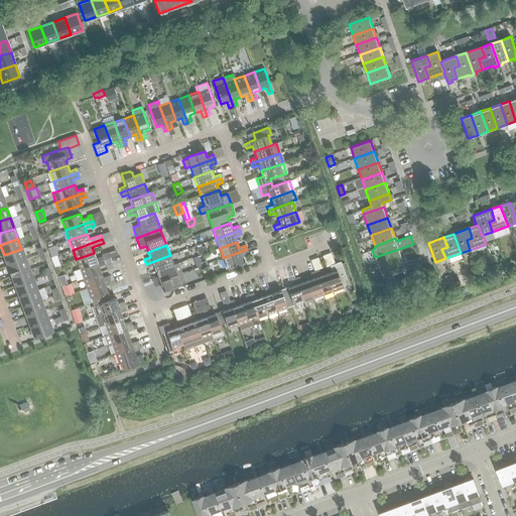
[(25,259),(21,249),(4,255),(7,266),(25,259)]
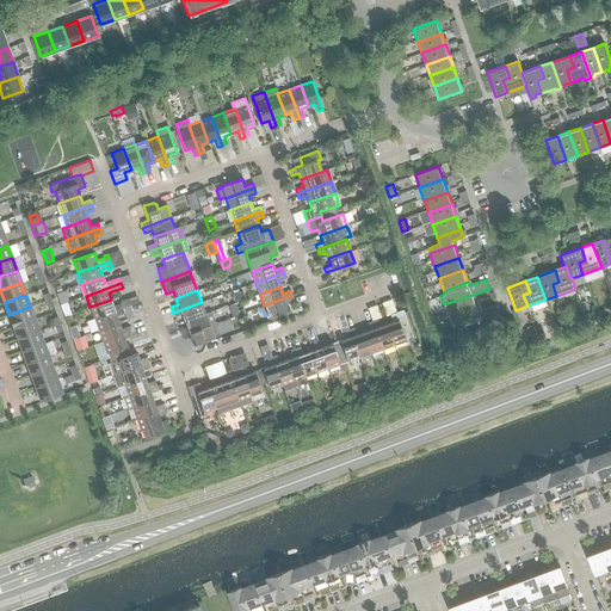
[(294,301),(292,295),(264,306),(269,318),(289,310),(287,303),(294,301)]
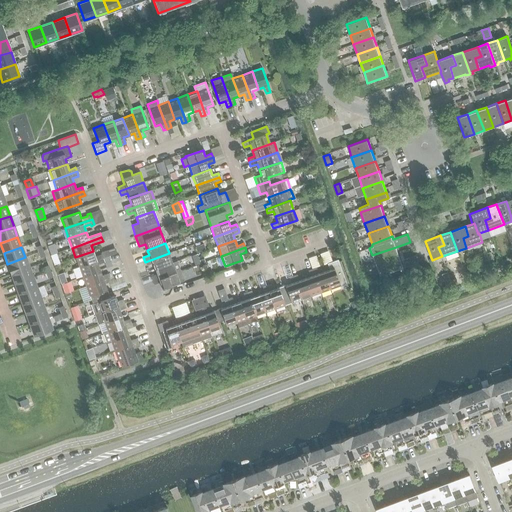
[(396,247),(372,255),(375,266),(399,257),(396,247)]
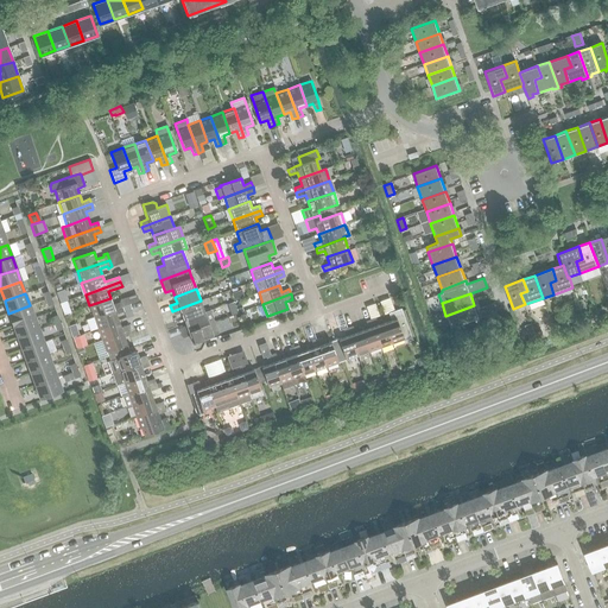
[(89,305),(94,317),(121,306),(120,302),(113,304),(111,298),(89,305)]
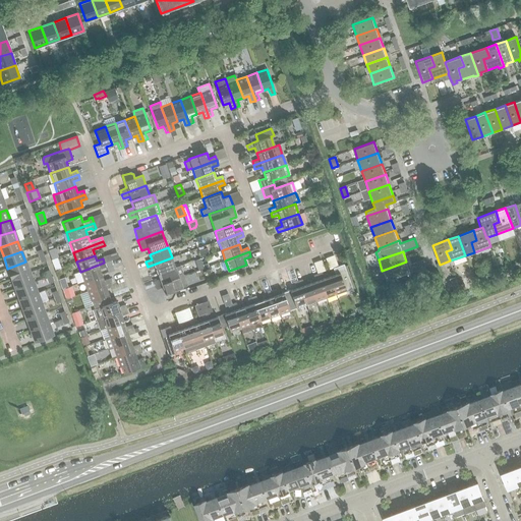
[(155,268),(157,274),(175,268),(172,257),(148,267),(149,271),(155,268)]
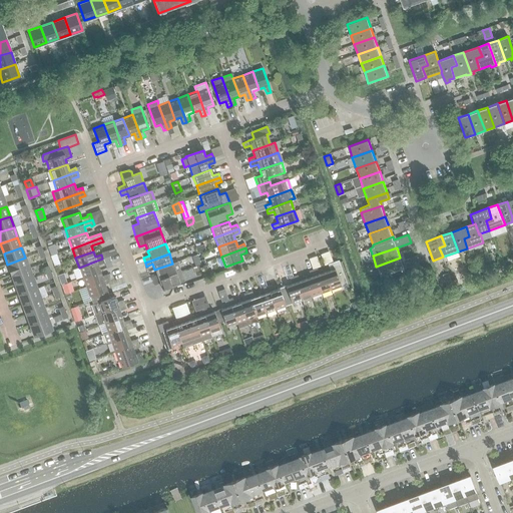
[(312,258),(316,268),(325,265),(320,254),(312,258)]
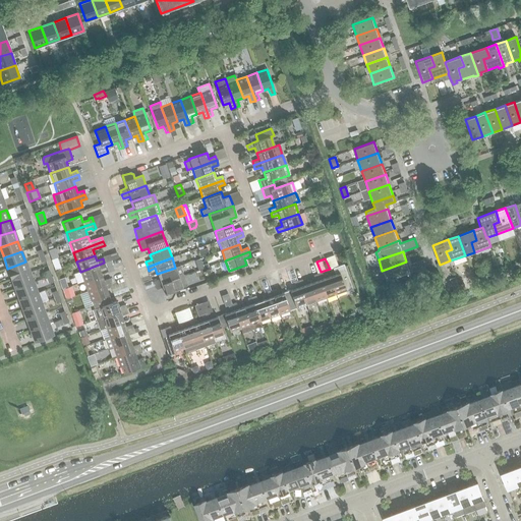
[(408,266),(406,262),(382,271),(386,281),(424,268),(422,261),(408,266)]
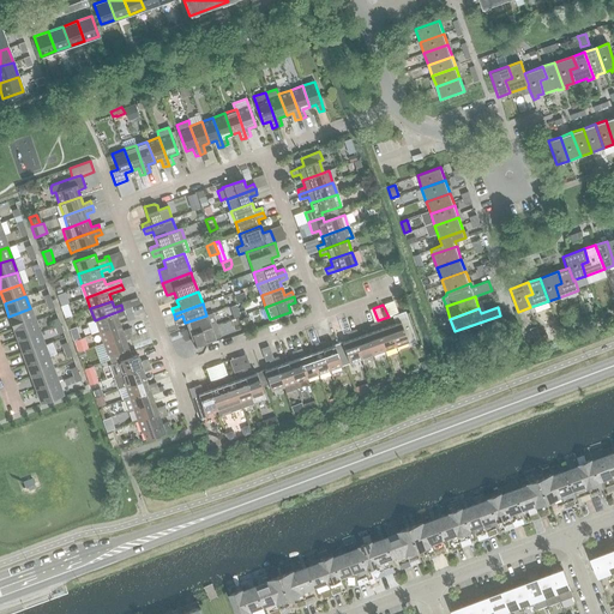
[(35,320),(30,308),(8,317),(13,329),(35,320)]
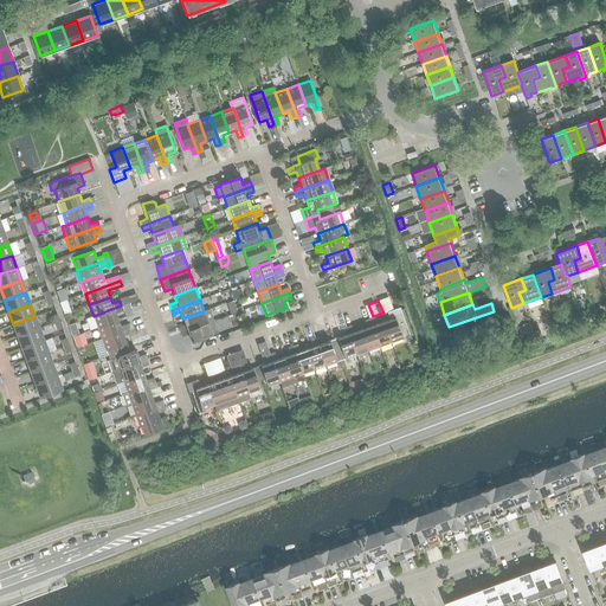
[(94,316),(97,328),(118,320),(116,314),(123,310),(121,305),(94,316)]
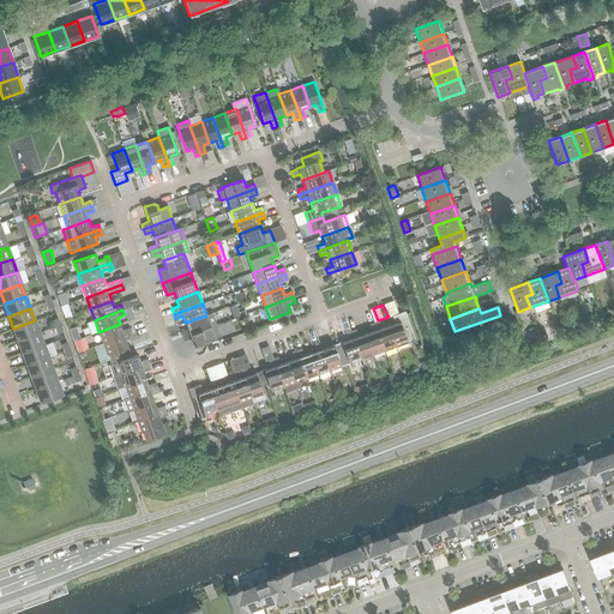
[(395,324),(387,326),(396,347),(407,343),(407,345),(416,343),(404,312),(392,317),(395,324)]
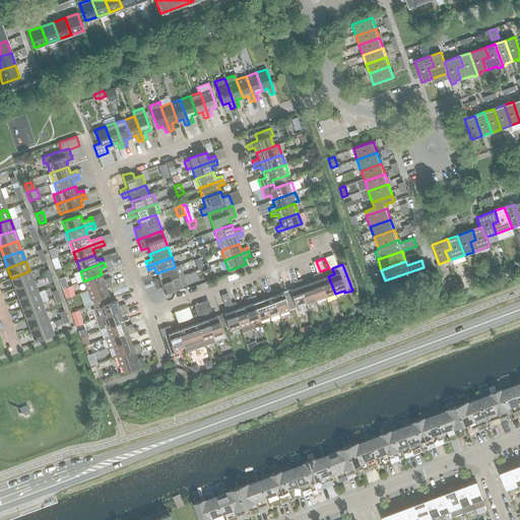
[(152,281),(154,285),(182,275),(179,265),(175,267),(156,273),(158,278),(152,281)]
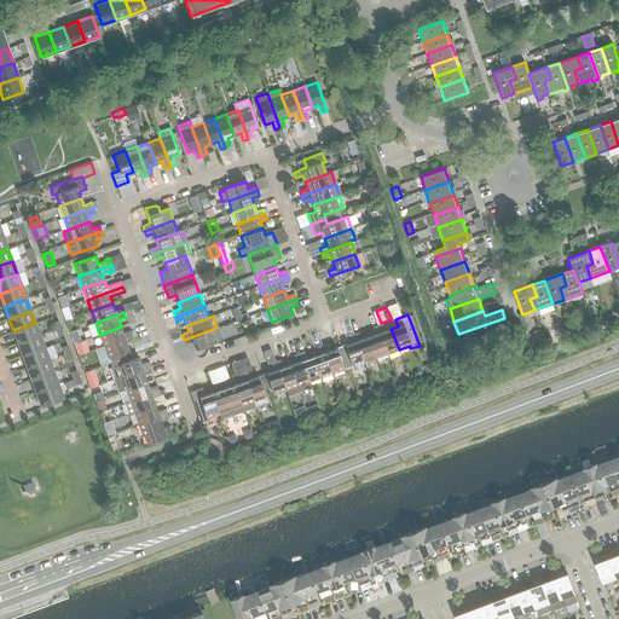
[(233,323),(236,330),(244,327),(242,319),(233,323)]
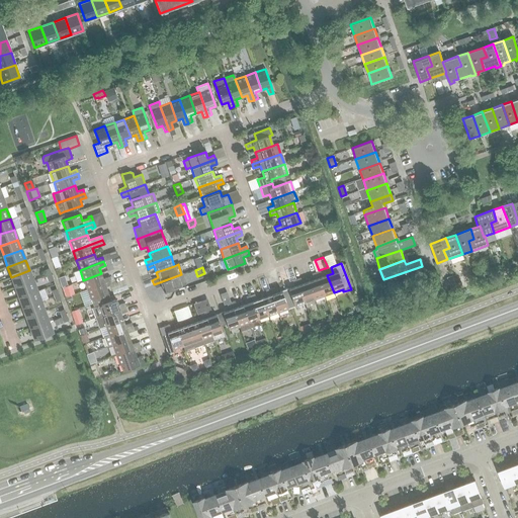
[(32,281),(29,270),(11,277),(15,287),(32,281)]
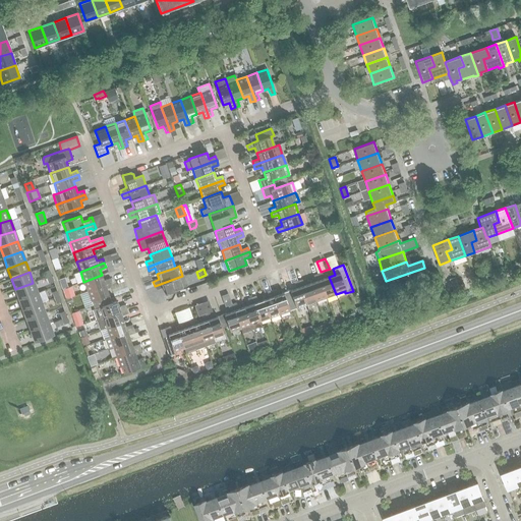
[(316,274),(326,298),(336,294),(329,277),(324,279),(322,273),(316,274)]
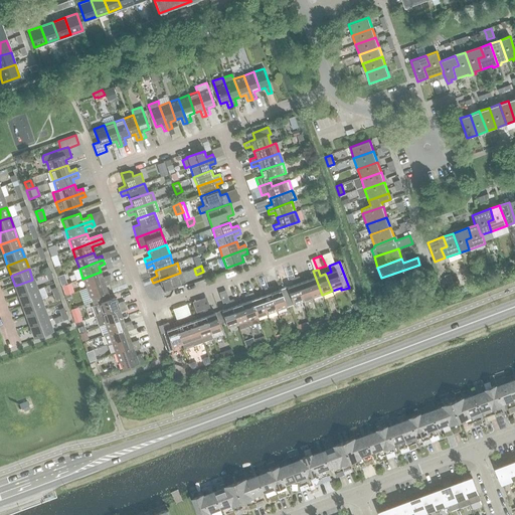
[(312,279),(306,281),(312,298),(322,295),(313,271),(309,272),(312,279)]
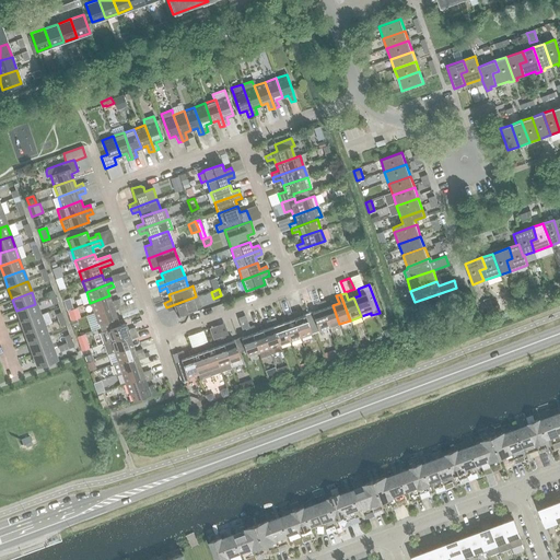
[(90,303),(94,313),(119,304),(118,299),(112,302),(109,295),(90,303)]
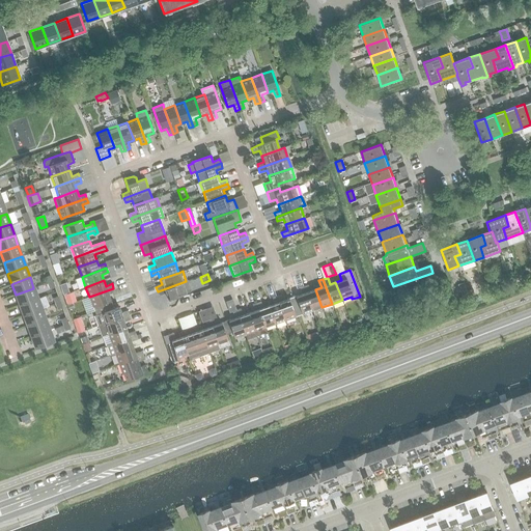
[(190,291),(186,281),(158,291),(159,296),(165,294),(167,300),(190,291)]
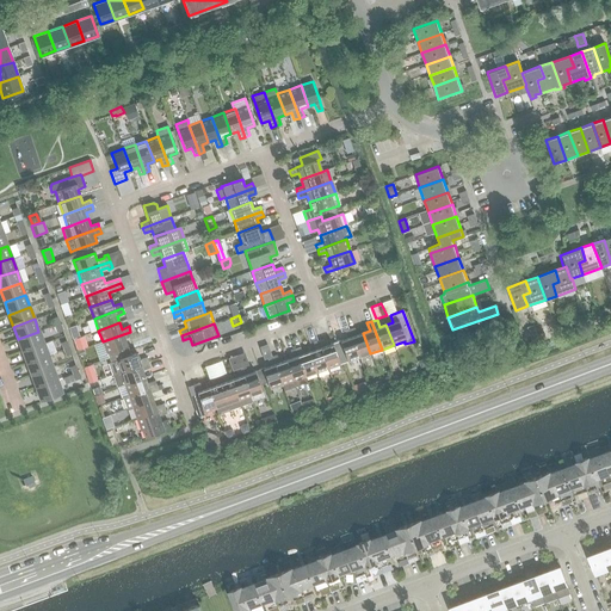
[(353,327),(349,329),(359,358),(370,353),(363,333),(357,334),(353,327)]
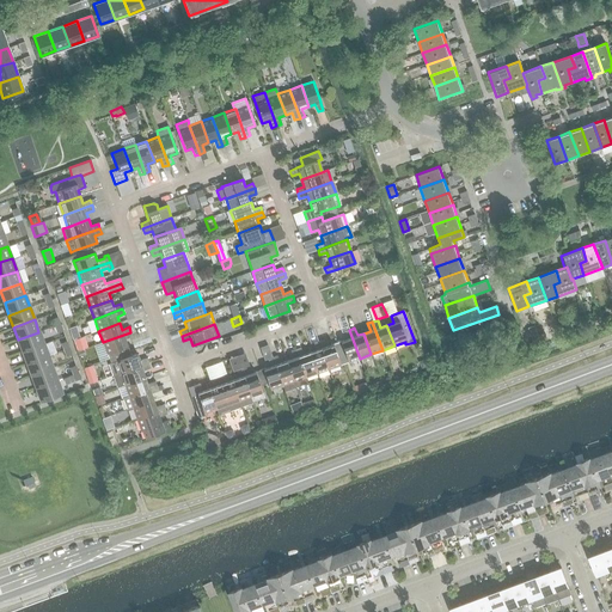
[(344,363),(360,359),(349,330),(344,331),(347,338),(336,343),(344,363)]
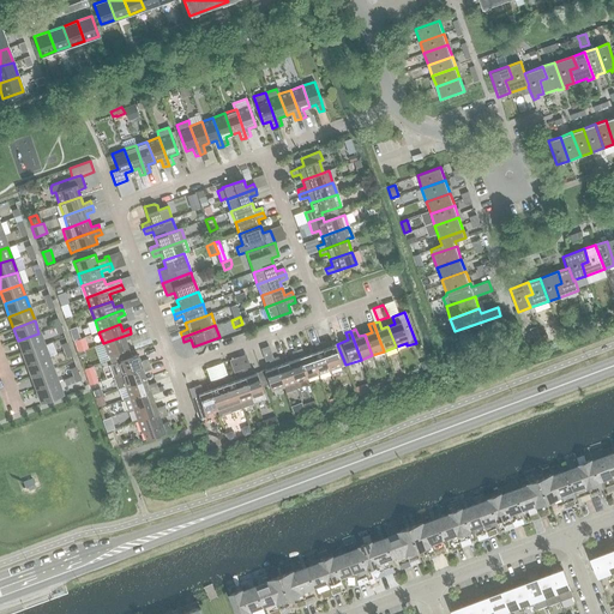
[(43,345),(38,333),(18,341),(23,353),(43,345)]
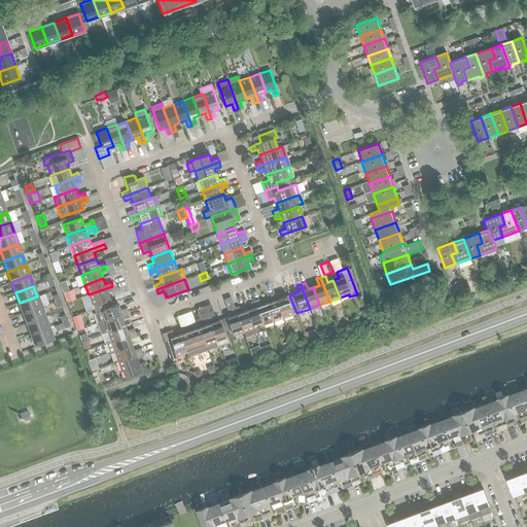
[(114,290),(112,286),(89,294),(92,305),(110,299),(108,292),(114,290)]
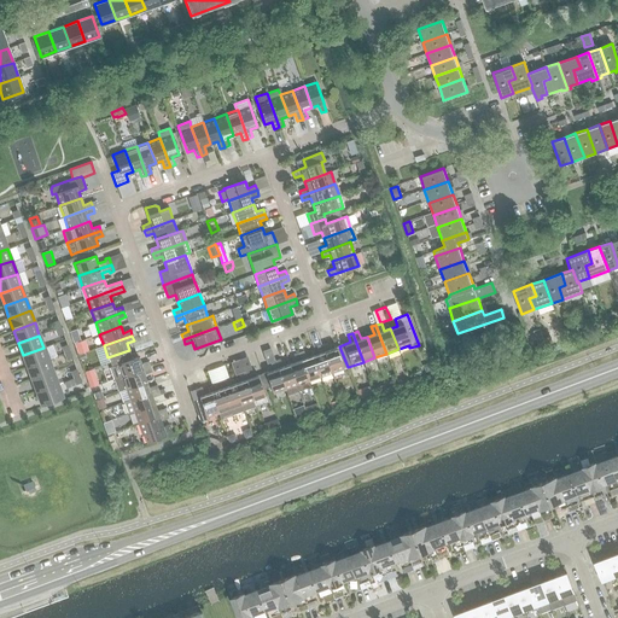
[(331,373),(348,367),(339,347),(328,350),(326,343),(321,344),(331,373)]
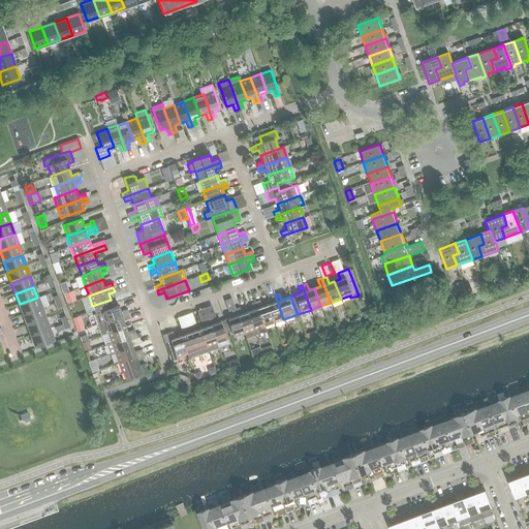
[(274,322),(283,319),(275,294),(271,297),(273,303),(267,305),(274,322)]
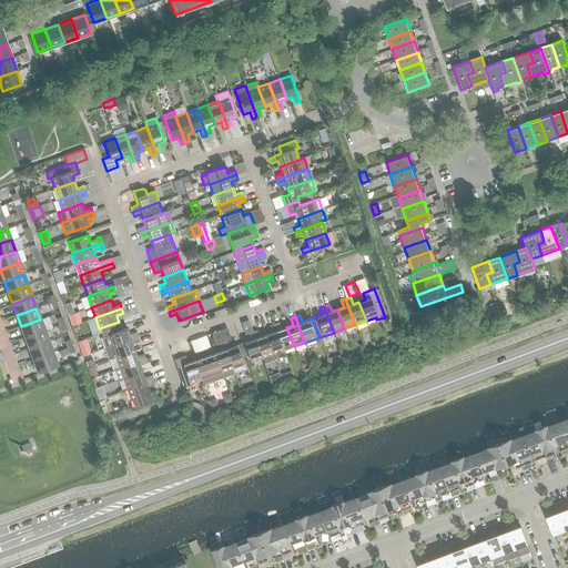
[(44,331),(40,320),(21,326),(26,337),(44,331)]
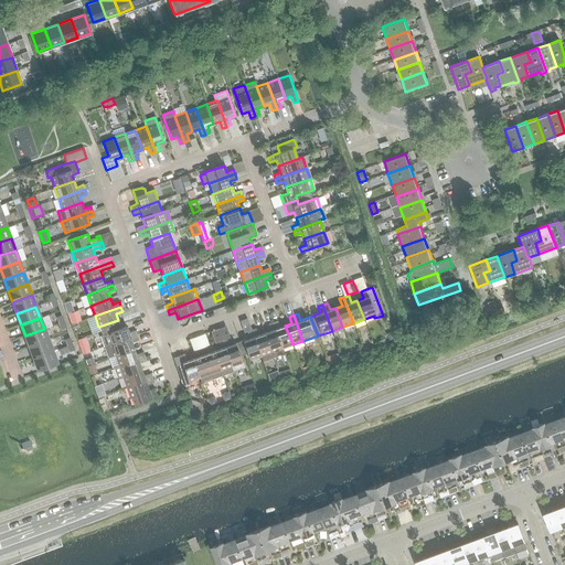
[(136,331),(135,331),(128,333),(126,327),(120,329),(118,320),(98,327),(102,336),(99,337),(104,347),(110,344),(137,336),(136,331)]
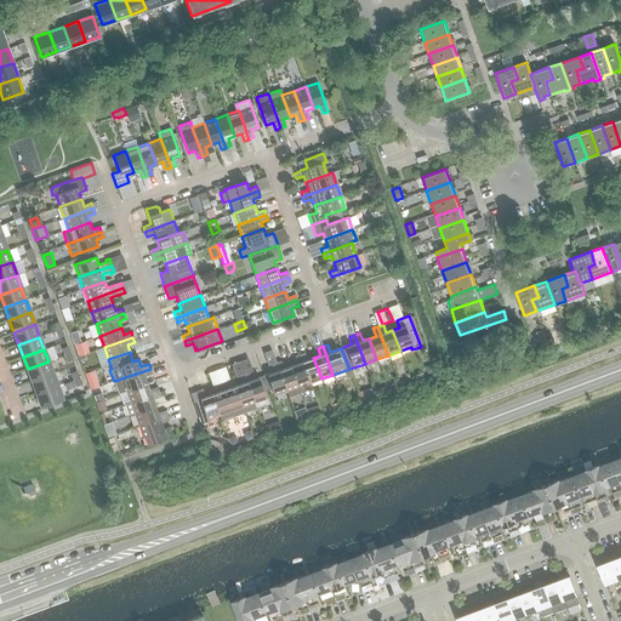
[(300,354),(309,383),(322,379),(313,358),(307,360),(305,353),(300,354)]
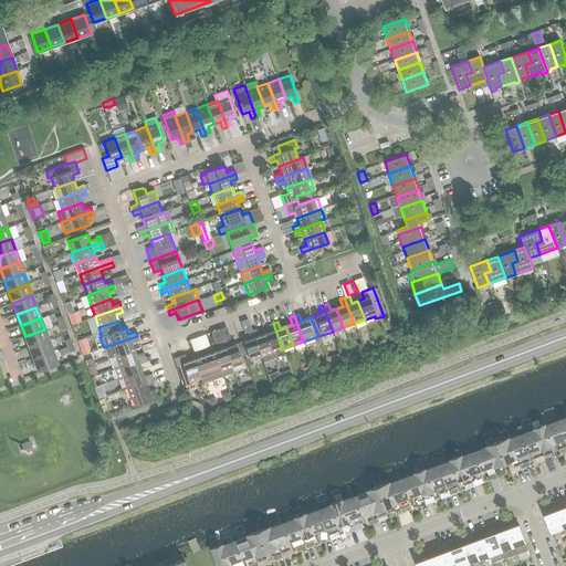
[(282,349),(273,323),(269,325),(271,332),(264,334),(273,358),(283,355),(282,349)]
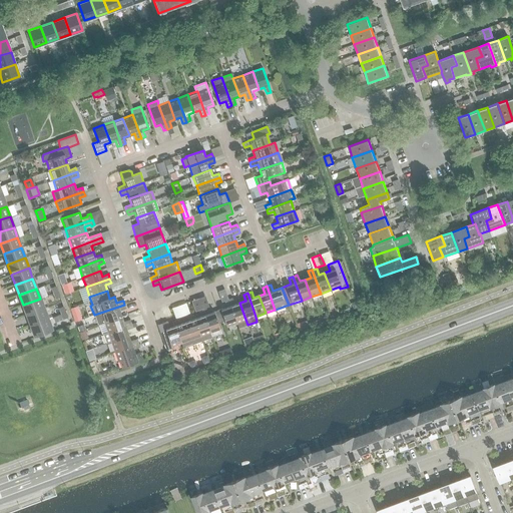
[(199,310),(212,305),(209,295),(195,300),(199,310)]
